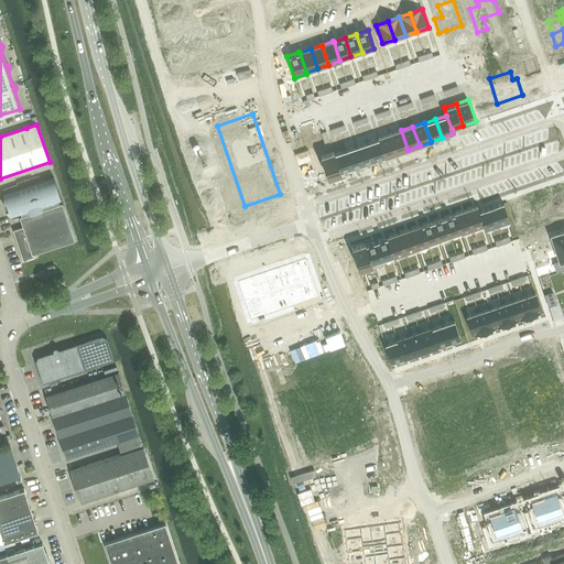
[(401,130),(390,134),(397,153),(408,150),(401,130)]
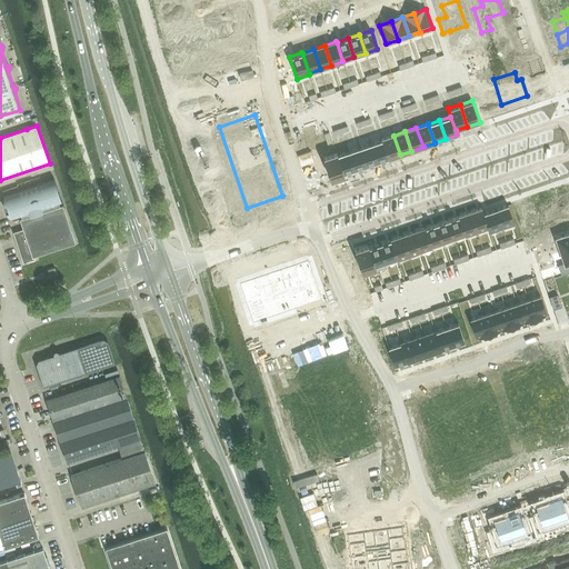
[(393,136),(382,139),(382,140),(389,158),(389,159),(400,155),(393,136)]
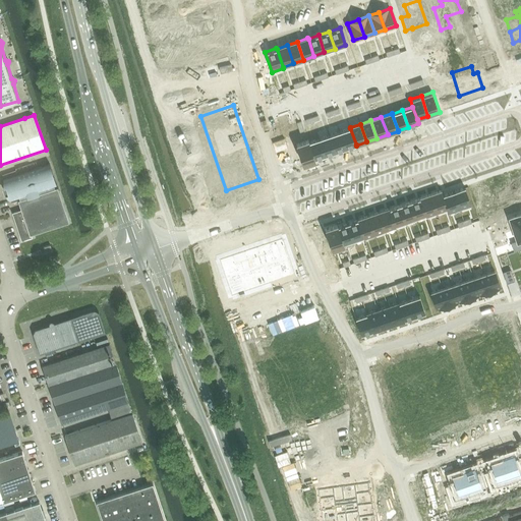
[(350,128),(340,131),(345,149),(356,145),(350,128)]
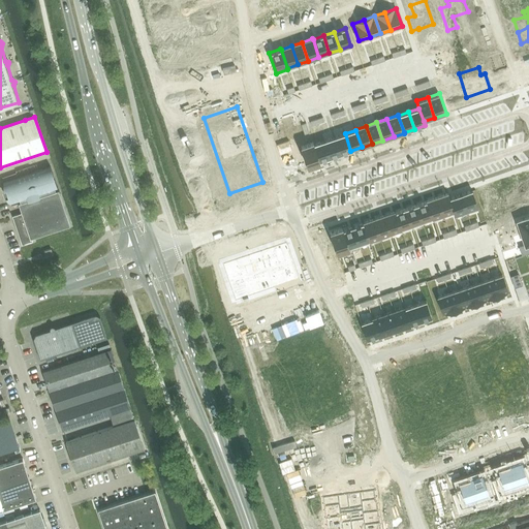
[(345,133),(335,137),(340,154),(350,151),(345,133)]
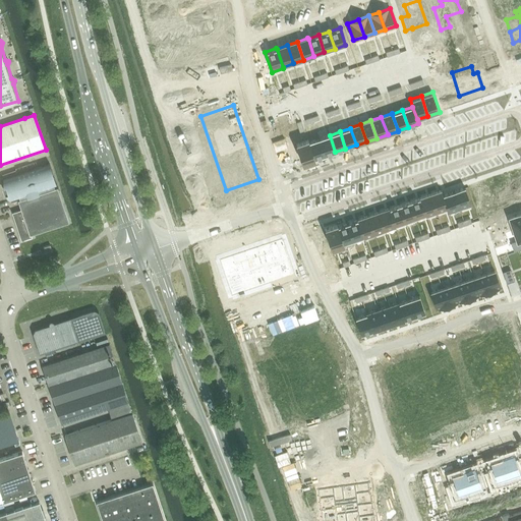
[(330,135),(319,138),(325,156),(335,152),(330,135)]
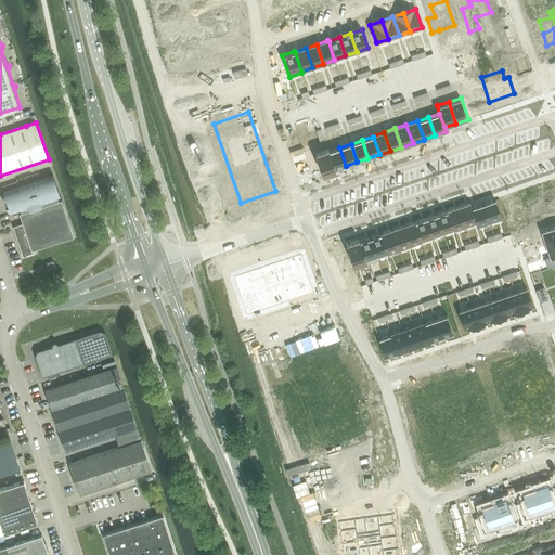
[(339,147),(328,152),(335,169),(346,166),(339,147)]
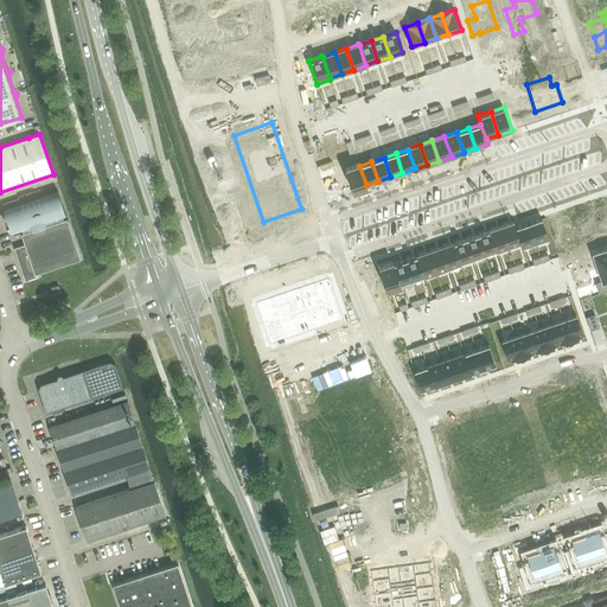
[(359,164),(345,168),(353,192),(366,187),(366,185),(359,166),(359,164)]
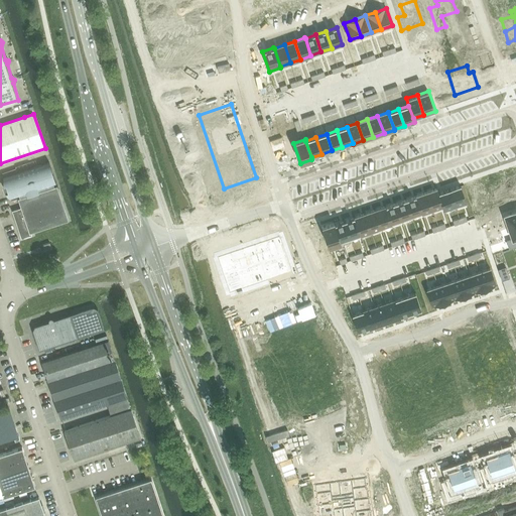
[(49,162),(3,177),(3,178),(3,179),(3,181),(3,182),(3,183),(4,184),(6,184),(8,190),(6,191),(7,194),(8,196),(10,198),(19,195),(20,198),(18,198),(21,208),(12,211),(21,239),(32,235),(31,232),(69,220),(56,185),(54,186),(53,183),(55,182),(49,162)]
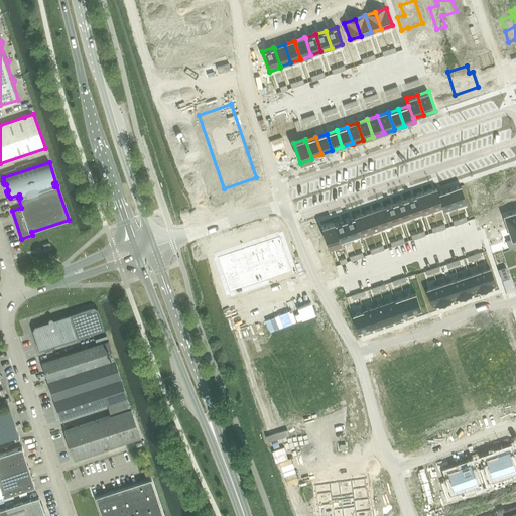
[(510,176),(496,181),(502,202),(497,204),(499,210),(512,206),(510,200),(515,198),(512,185),(513,185),(510,176)]
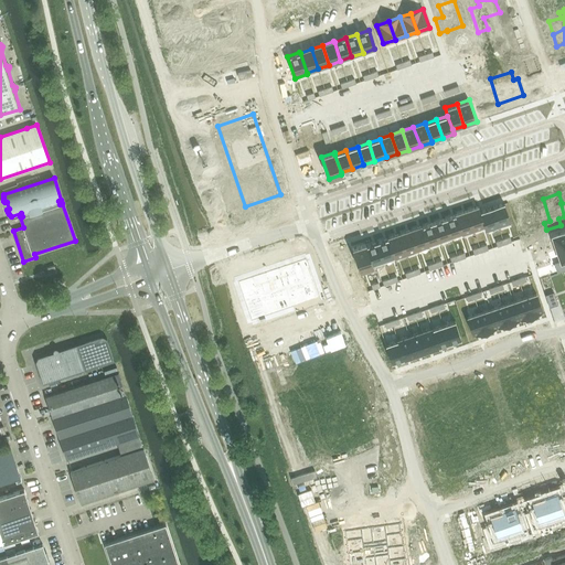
[(504,203),(491,208),(498,227),(511,222),(504,203)]
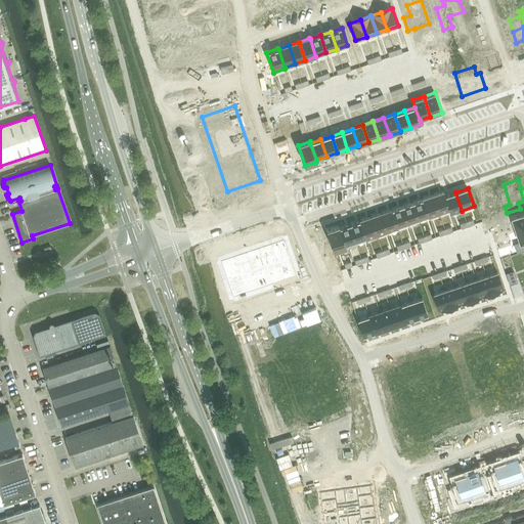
[(444,191),(433,195),(439,214),(449,210),(450,210),(445,197),(444,191)]
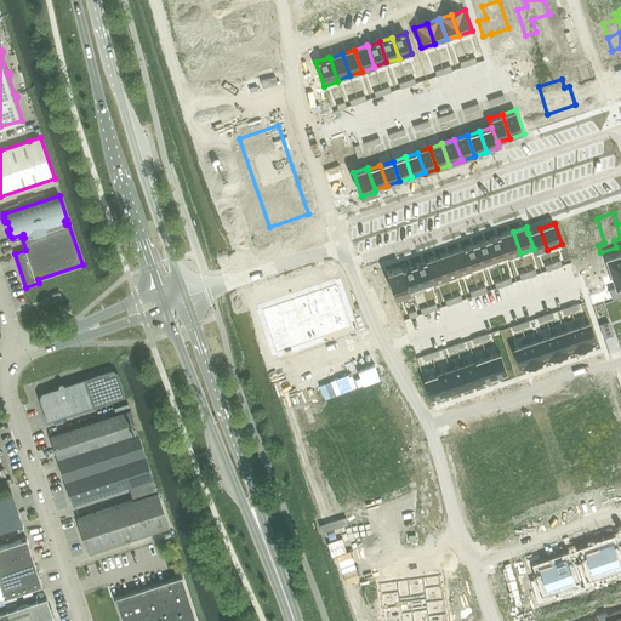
[(528,233),(534,249),(533,249),(534,254),(547,250),(540,228),(528,233)]
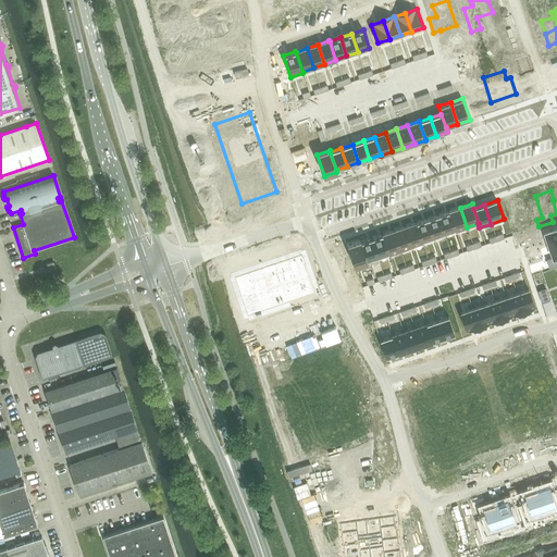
[(460,208),(448,211),(449,212),(456,230),(455,231),(456,231),(467,227),(460,208)]
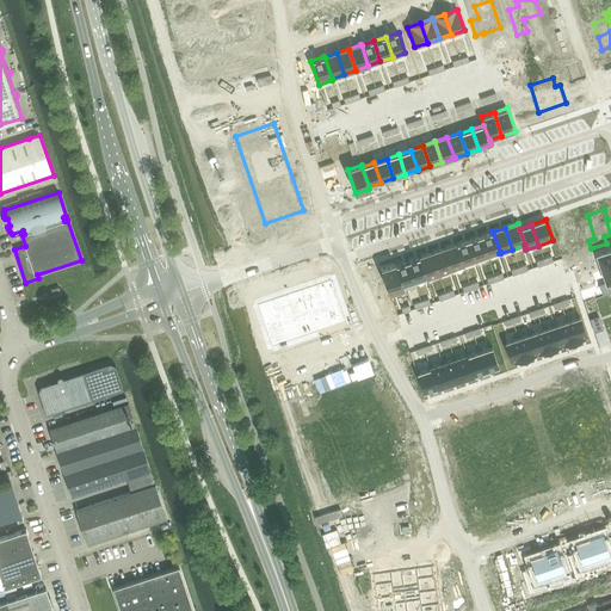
[(493,233),(481,236),(488,257),(499,253),(500,252),(493,233)]
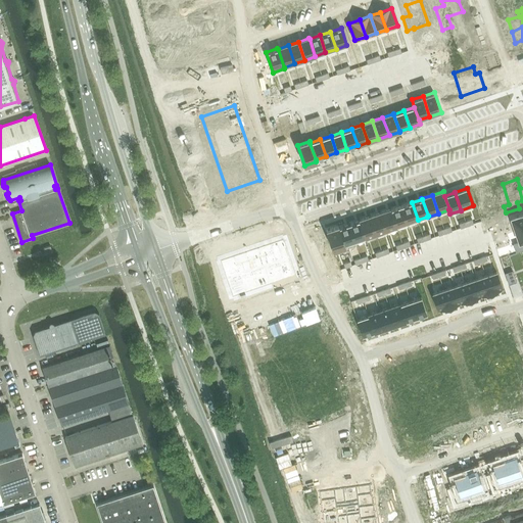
[(412,202),(401,206),(407,223),(418,220),(412,202)]
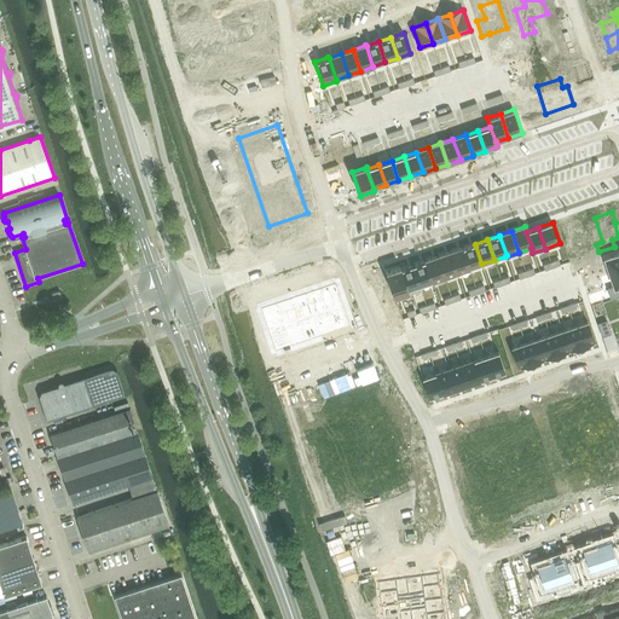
[(463,248),(469,268),(470,268),(481,264),(475,244),(463,248)]
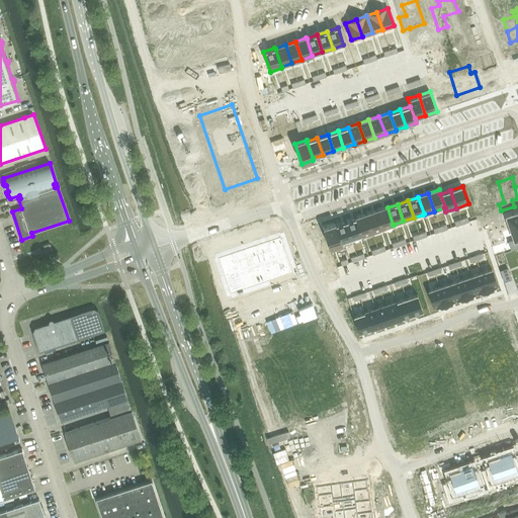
[(387,206),(376,210),(382,229),(394,225),(393,225),(387,207),(387,206)]
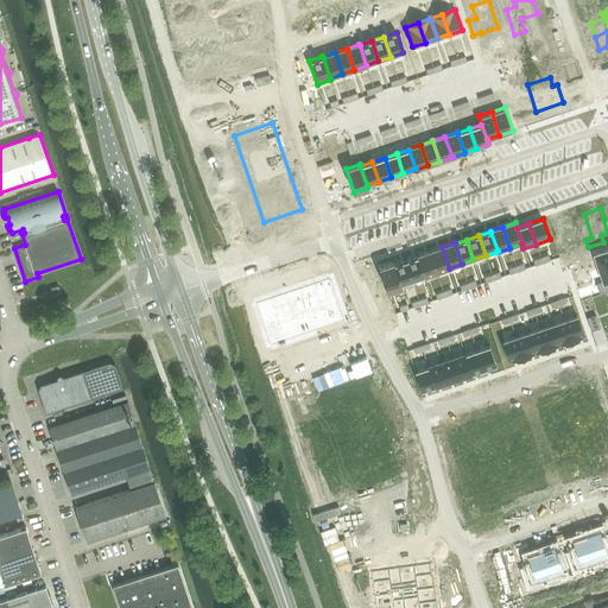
[(442,247),(430,252),(437,273),(449,268),(442,247)]
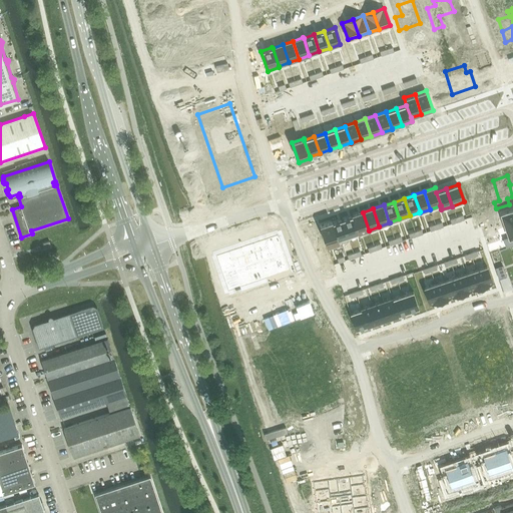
[(512,211),(502,215),(509,237),(504,239),(506,247),(512,244),(512,211)]
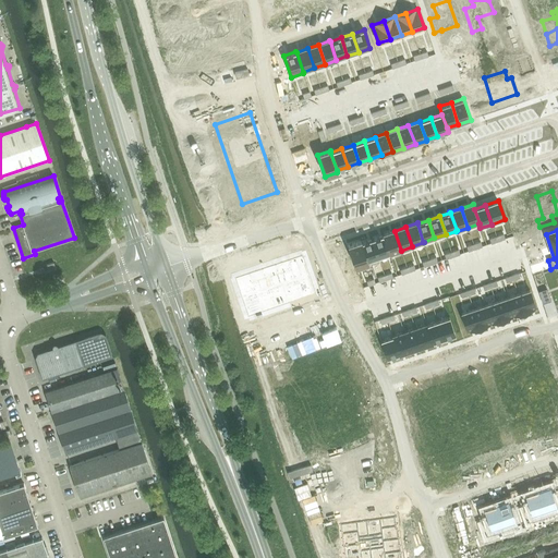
[(395,231),(383,234),(383,235),(384,235),(390,253),(389,254),(401,251),(395,231)]
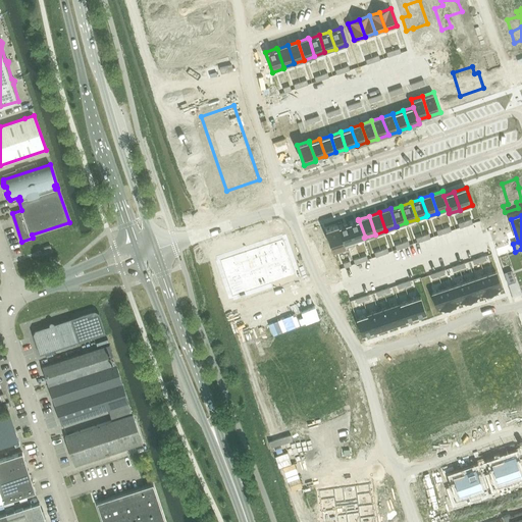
[(358,220),(349,223),(354,241),(364,238),(365,237),(359,220),(358,220)]
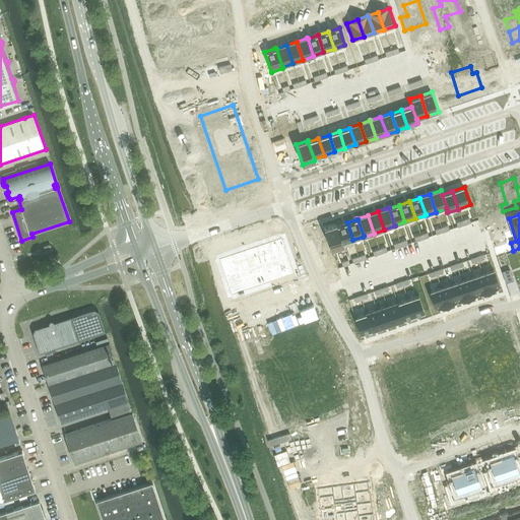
[(337,226),(336,226),(342,243),(343,243),(352,240),(347,222),(337,226)]
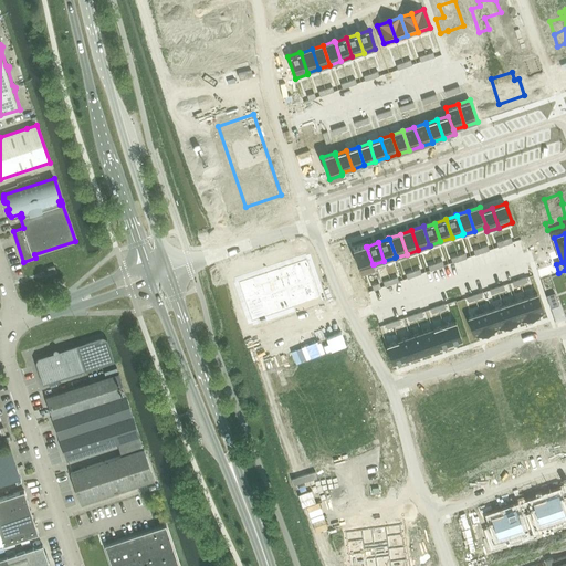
[(366,244),(354,249),(360,271),(374,266),(374,264),(373,264),(366,247),(367,247),(366,244)]
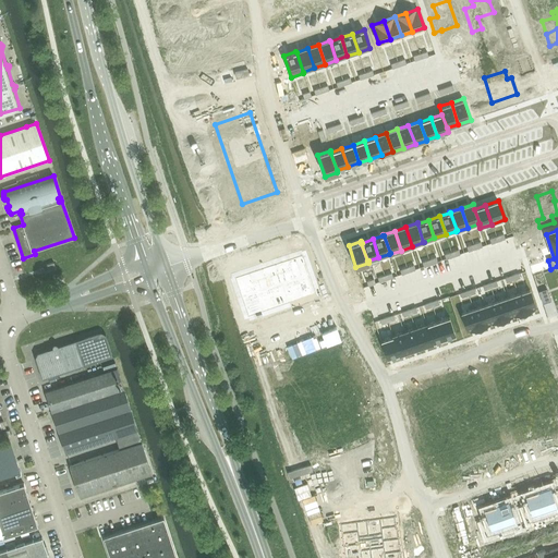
[(303,253),(235,276),(247,312),(315,289),(303,253)]
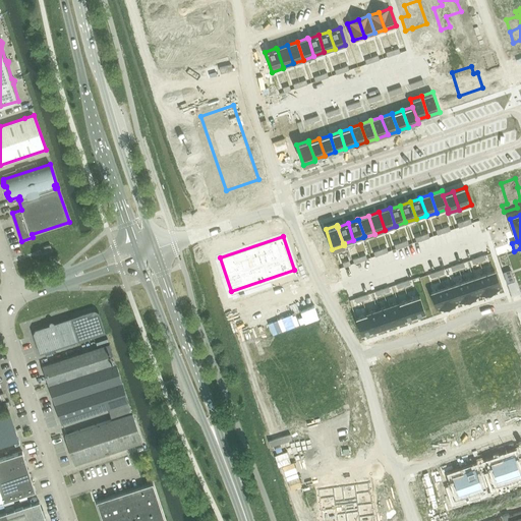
[(511,270),(503,272),(507,284),(515,281),(511,270)]
